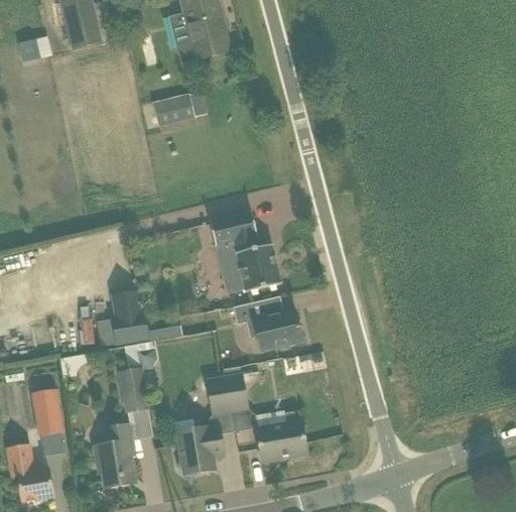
[(59,0),(72,48),(102,41),(92,0),(59,0)]
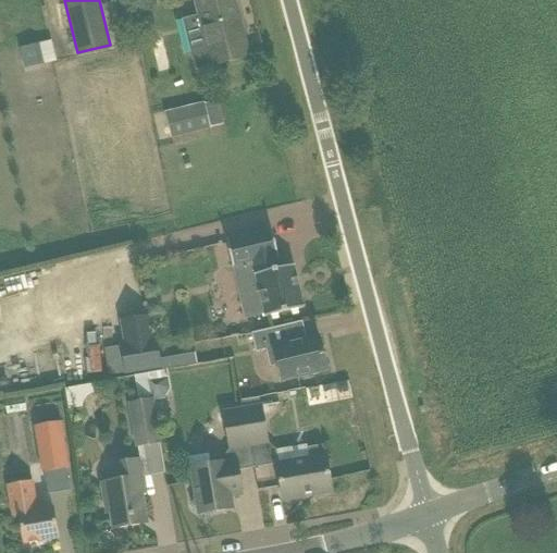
[(208,42),(192,47),(196,66),(212,62),(248,53),(234,0),(196,0),(199,12),(208,42)]
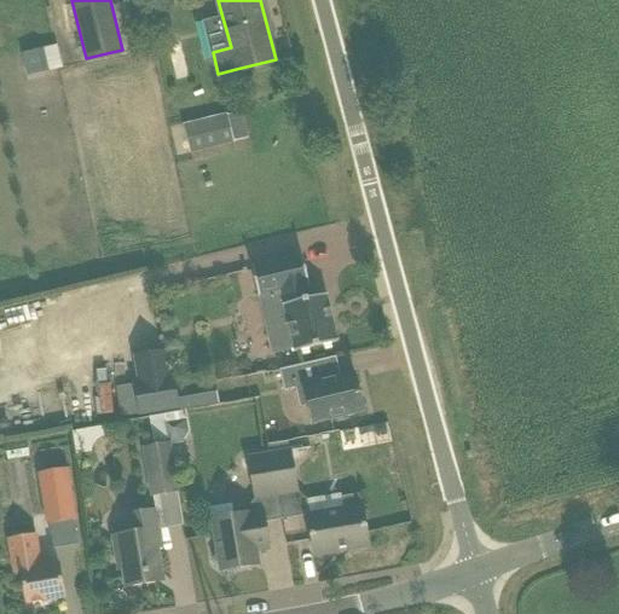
[(230,122),(185,132),(187,142),(190,150),(233,139),(230,122)]
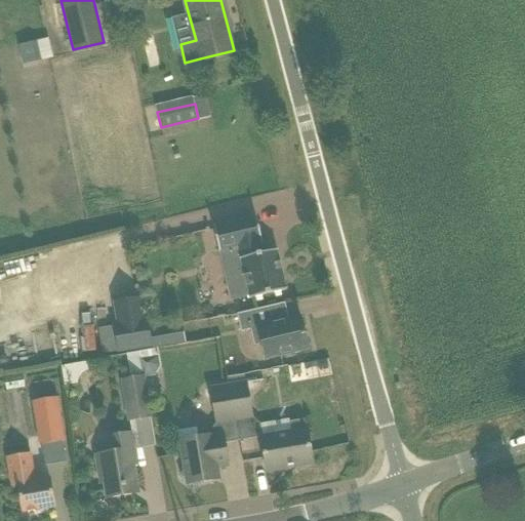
[(256,213),(213,224),(219,247),(238,243),(245,272),(227,277),(232,295),(249,291),(250,295),(286,287),(277,247),(263,250),(259,238),(261,238),(256,213)]
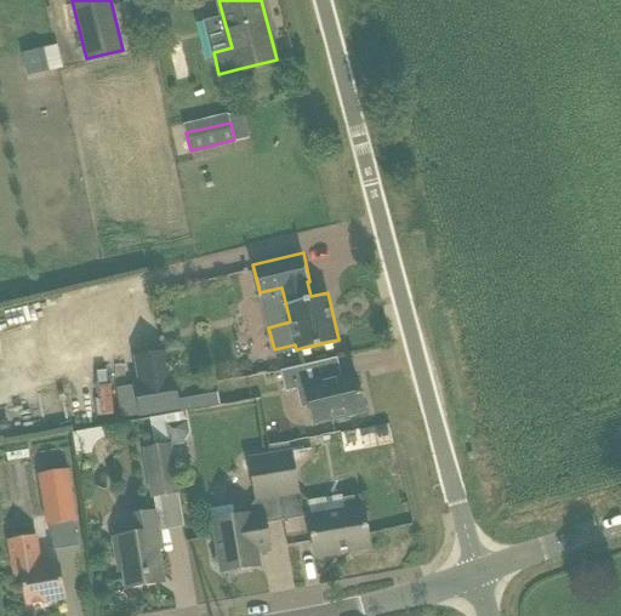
[(135,381),(140,412),(218,399),(216,381),(177,387),(175,375),(170,376),(165,347),(135,353),(140,381),(135,381)]
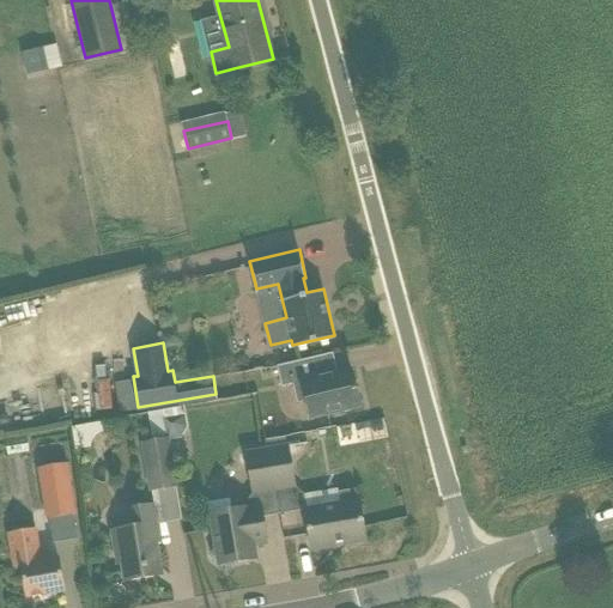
[(305,396),(310,415),(360,403),(351,365),(337,369),(333,350),(277,363),(281,383),(295,381),(298,397),(305,396)]
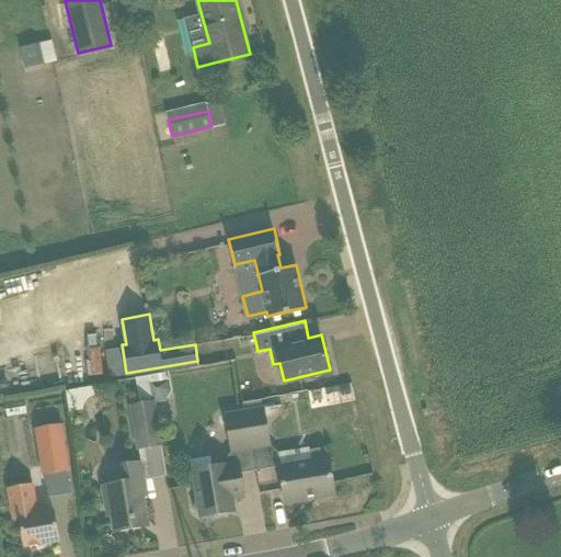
[(152,373),(156,400),(164,399),(172,388),(170,378),(162,371),(152,373)]
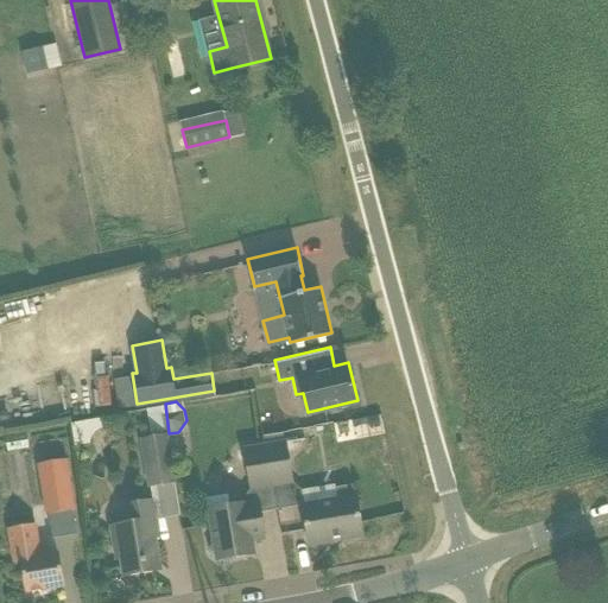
[(139,436),(146,483),(173,480),(166,435),(169,433),(165,404),(162,404),(163,410),(147,412),(151,433),(139,436)]
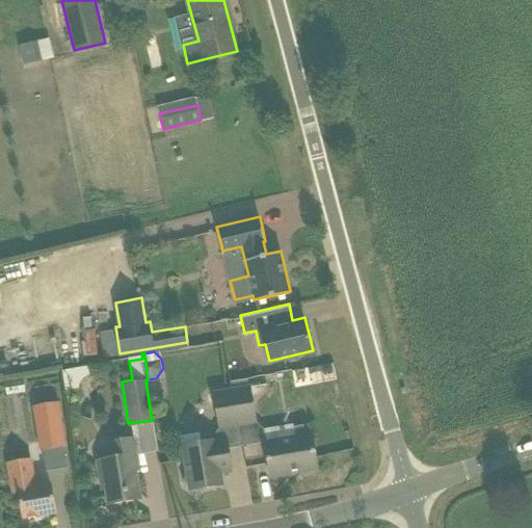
[(88,365),(61,369),(64,391),(79,389),(79,388),(80,384),(82,379),(85,375),(89,374),(88,365)]
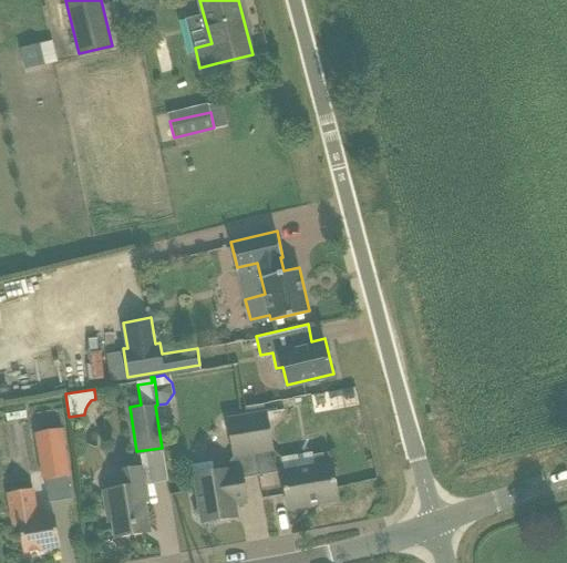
[(247,412),(254,452),(272,449),(266,408),(247,412)]
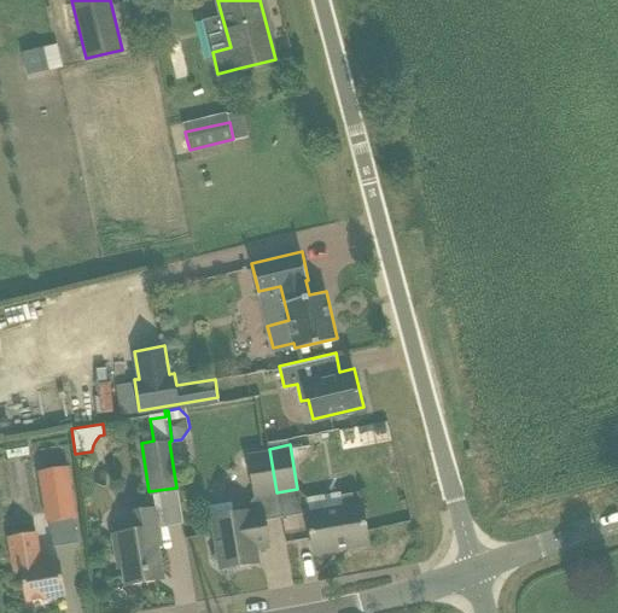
[(246,453),(254,496),(277,492),(269,449),(246,453)]
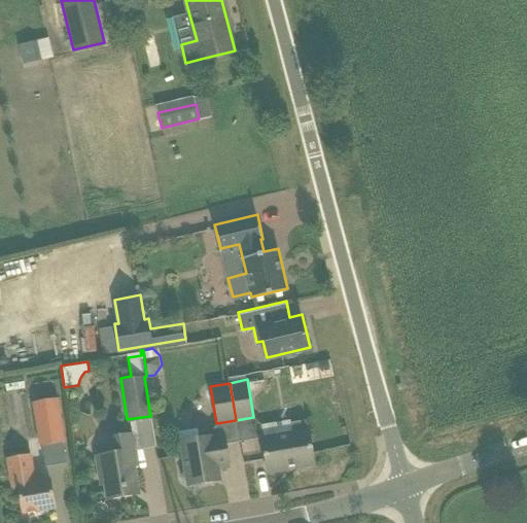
[(57,396),(34,401),(41,443),(42,443),(63,440),(64,440),(57,396)]
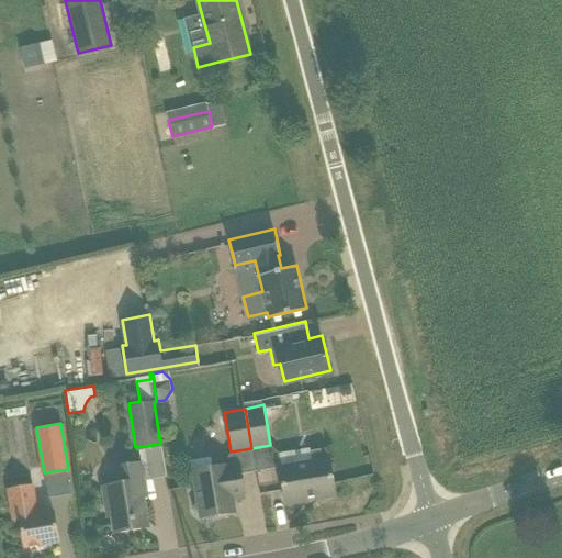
[(281,465),(279,465),(285,502),(335,493),(328,456),(327,456),(326,446),(310,448),(312,459),(281,465)]
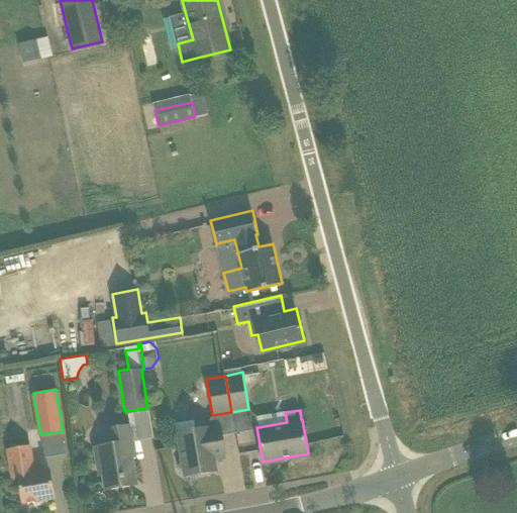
[(105,442),(94,444),(96,459),(100,458),(105,488),(129,484),(135,476),(132,454),(135,453),(130,423),(103,428),(105,442)]
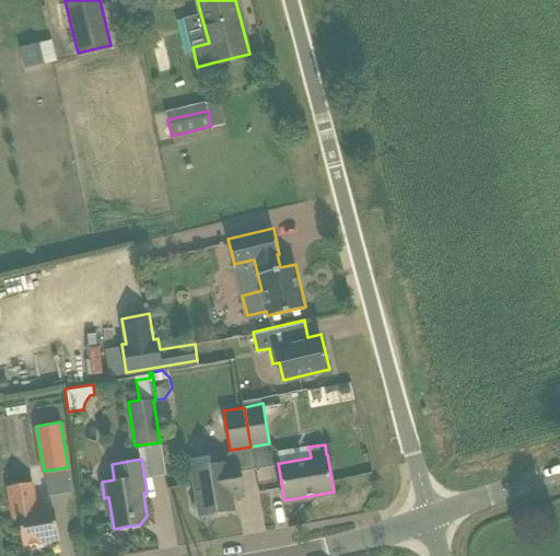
[(226,461),(191,466),(197,497),(191,504),(199,509),(199,514),(228,509),(233,502),(232,496),(244,494),(238,460),(226,462),(226,461)]
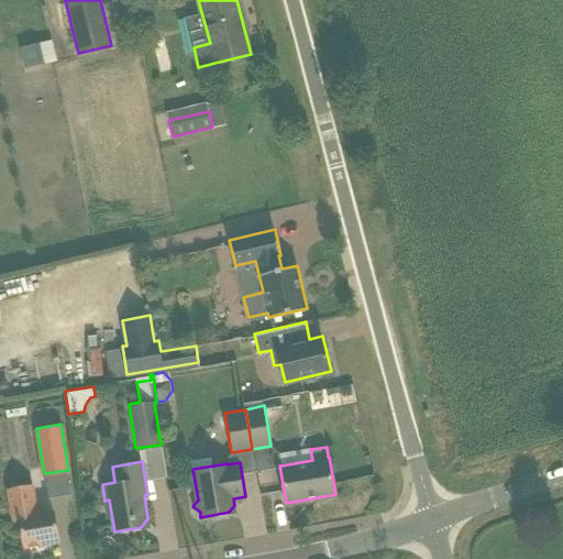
[(19,517),(24,547),(58,540),(54,510),(36,513),(32,483),(8,488),(12,518),(19,517)]
